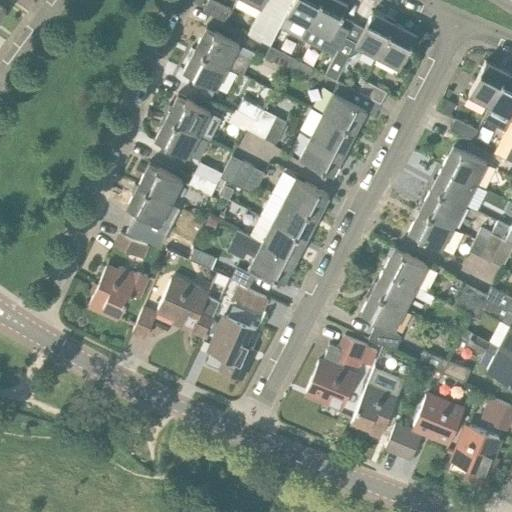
[(232,10),(211,0),(208,0),(203,10),(226,22),(232,10)]
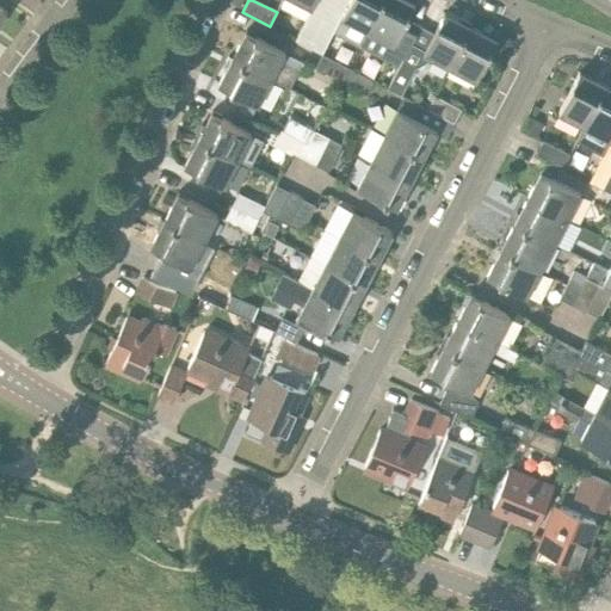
[(351,0),(343,17),(368,30),(383,0),(351,0)]
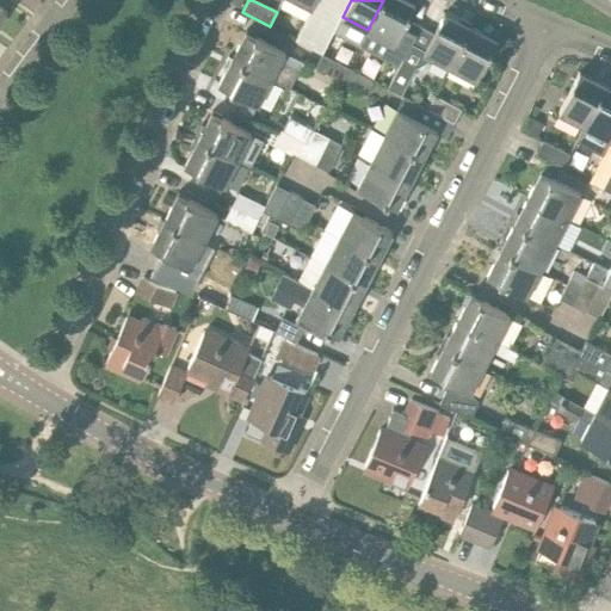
[(421,26),(407,19),(414,4),(406,0),(383,0),(368,30),(359,48),(399,68),(402,62),(421,26)]
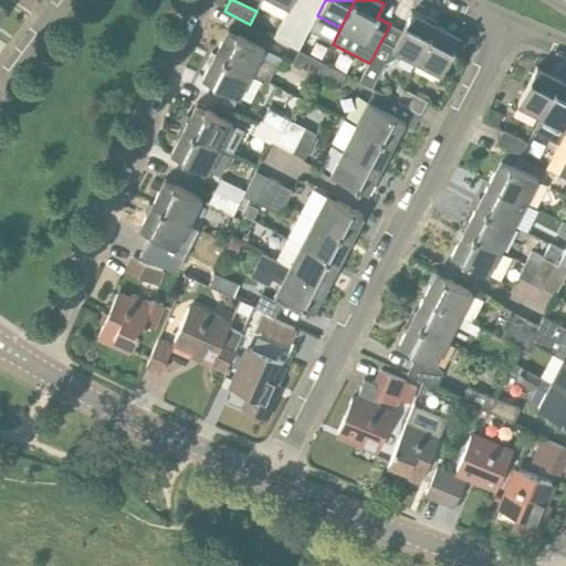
[(286,43),(302,13),(290,7),(274,37),(286,43)]
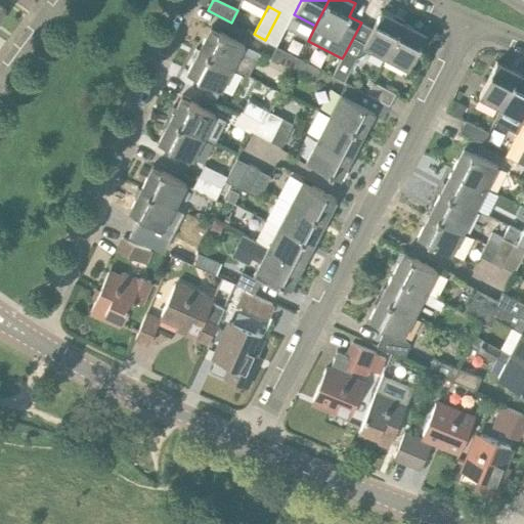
[(386,57),(403,23),(381,11),(363,45),(386,57)]
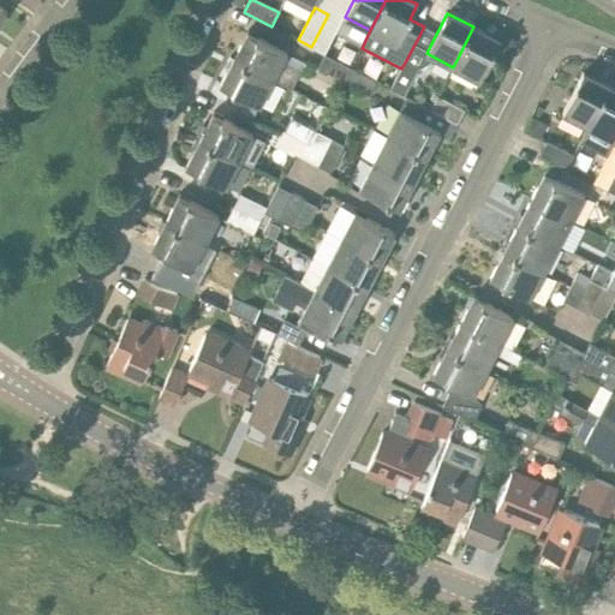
[(326,54),(340,28),(342,22),(328,15),(311,47),(326,54)]
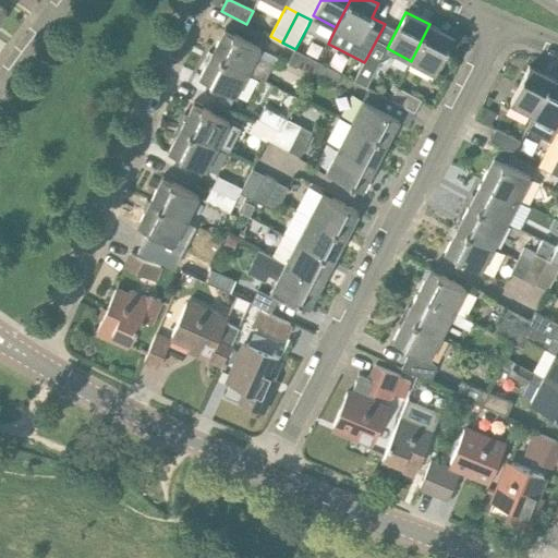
[(411,61),(435,73),(453,37),(429,24),(411,61)]
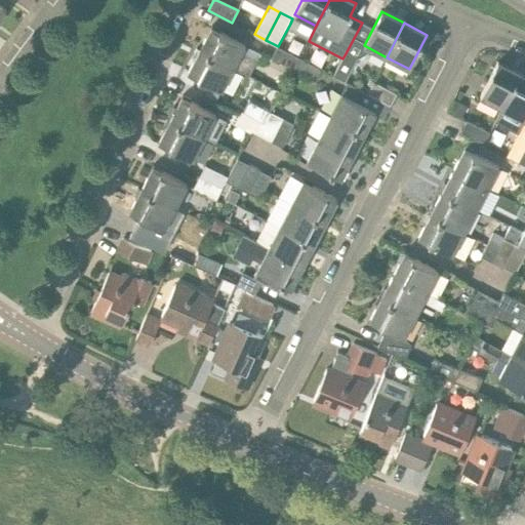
[(211,28),(199,51),(233,68),(249,77),(260,53),(244,45),(245,44),(211,28)]
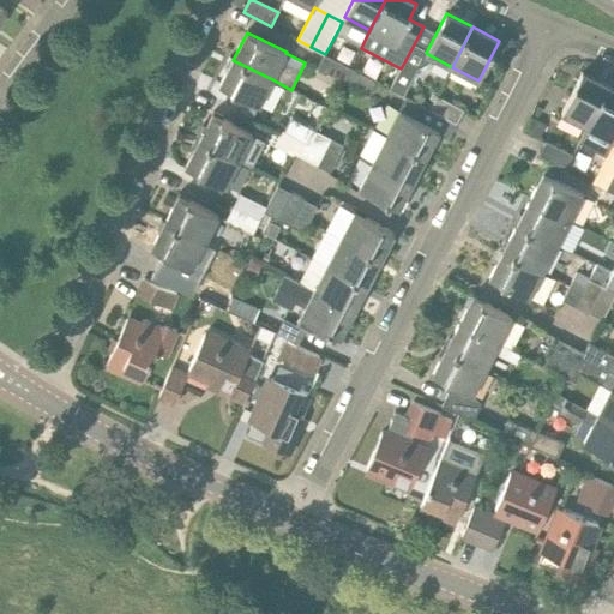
[(350,67),(325,54),(317,68),(343,82),(350,67)]
